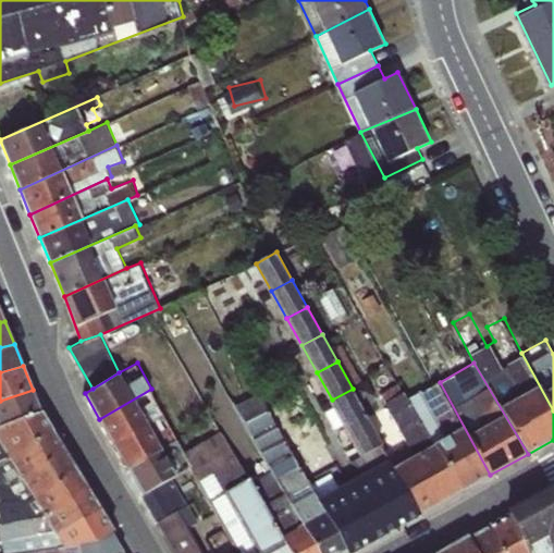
[(421,514),(460,492),(408,397),(398,382),(379,393),(408,443),(373,462),(372,464),(386,484),(399,480),(421,514)]
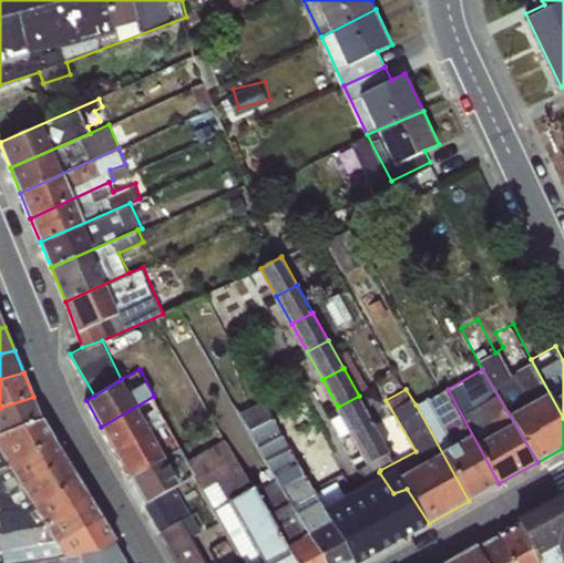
[(429,397),(416,405),(469,501),(499,483),(448,389),(431,399),(429,397)]
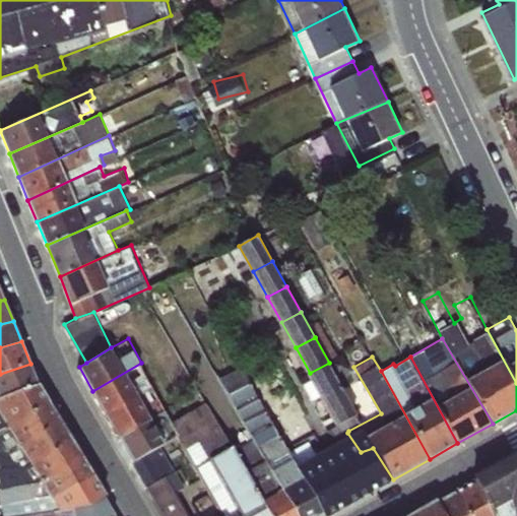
[(256,442),(298,515),(324,515),(270,413),(241,360),(217,372),(256,442)]
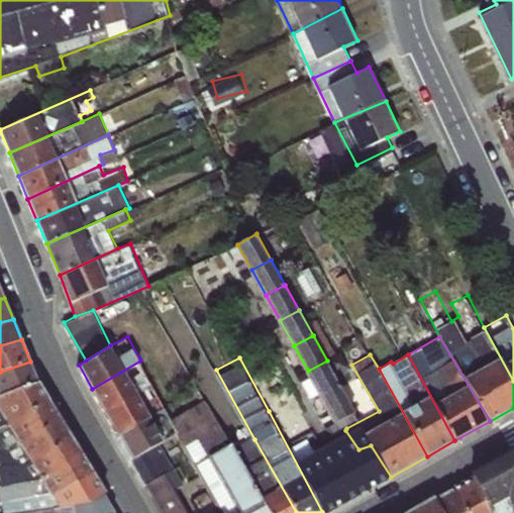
[(92,389),(105,411),(152,385),(140,361),(92,389)]
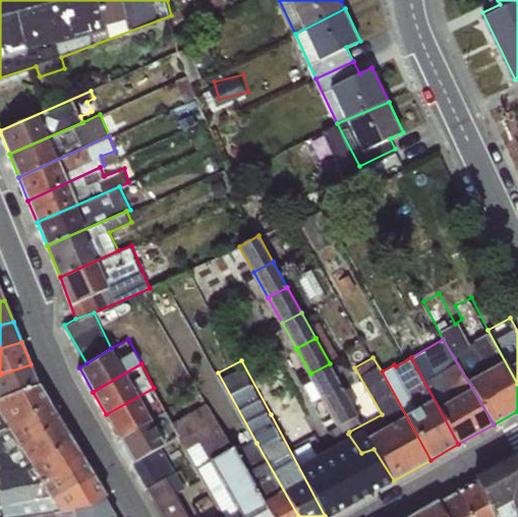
[(344,389),(330,363),(310,374),(325,400),(344,389)]
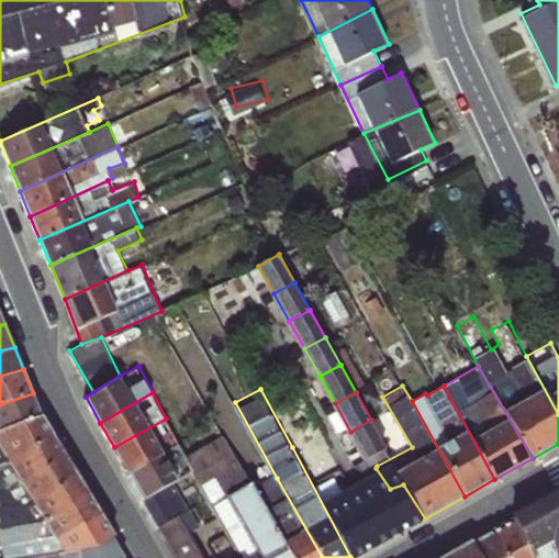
[(33,393),(0,404),(0,428),(42,415),(33,393)]
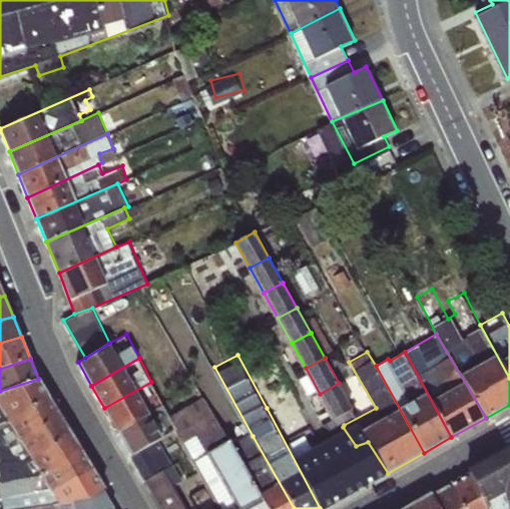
[(38,379),(0,391),(0,423),(49,397),(38,379)]
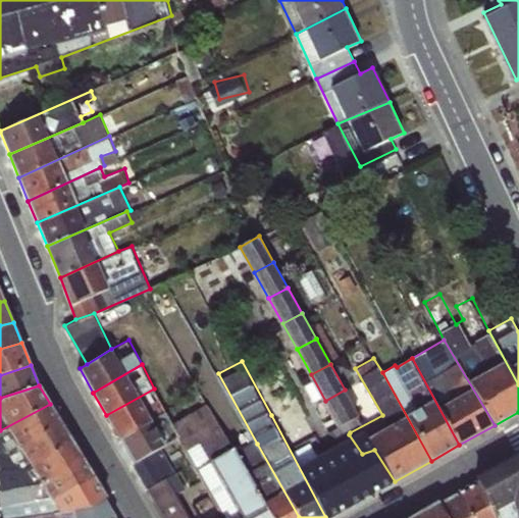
[(106,415),(119,439),(166,412),(154,389),(106,415)]
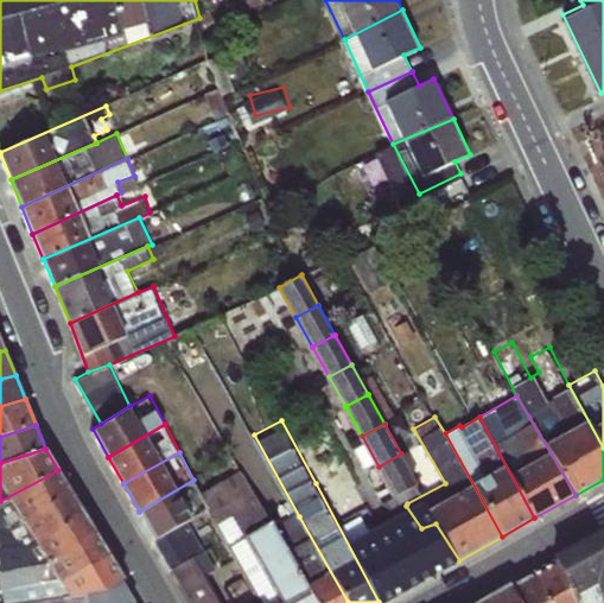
[(418,483),(401,454),(379,467),(395,496),(418,483)]
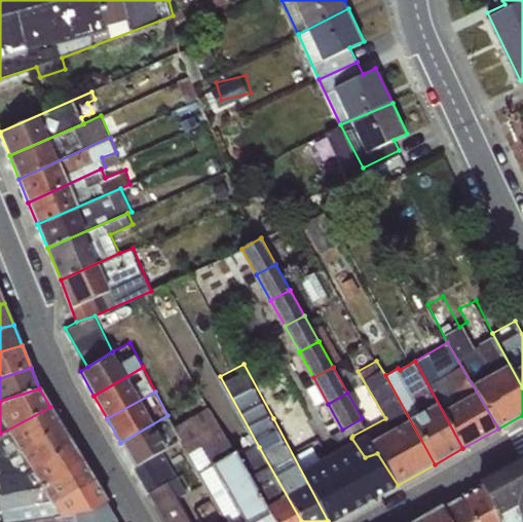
[(212,497),(225,521),(275,521),(239,457),(235,451),(233,451),(209,405),(174,426),(181,439),(212,497)]
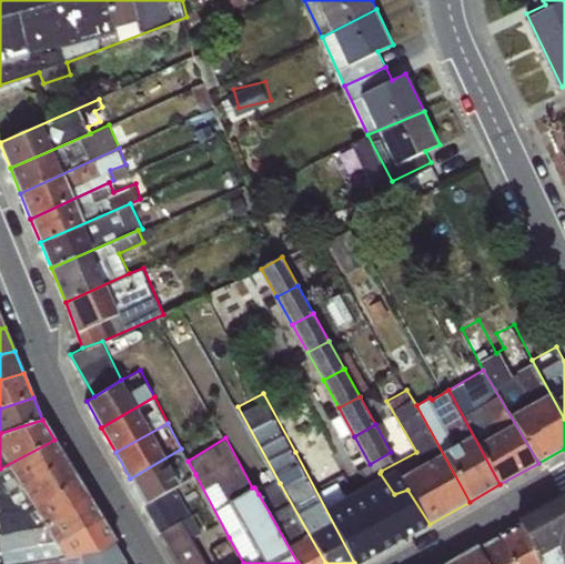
[(54,440),(0,469),(0,496),(14,492),(67,461),(54,440)]
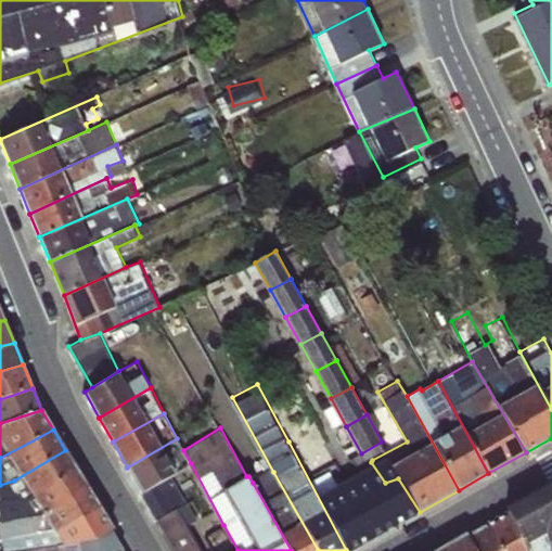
[(289,441),(346,550),(348,550),(384,532),(369,497),(359,482),(336,494),(303,433),(289,441)]
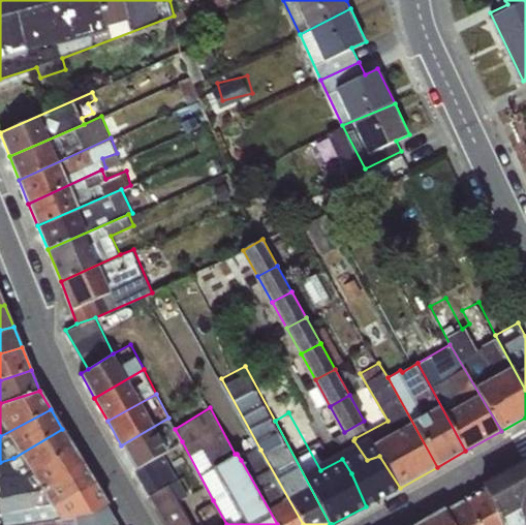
[(175,429),(168,418),(121,445),(142,482),(171,466),(165,453),(182,441),(175,429)]
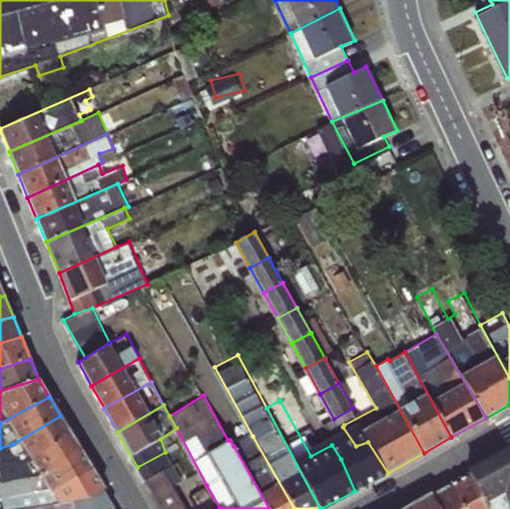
[(0,460),(24,460),(69,432),(60,416),(13,444),(0,448),(0,460)]
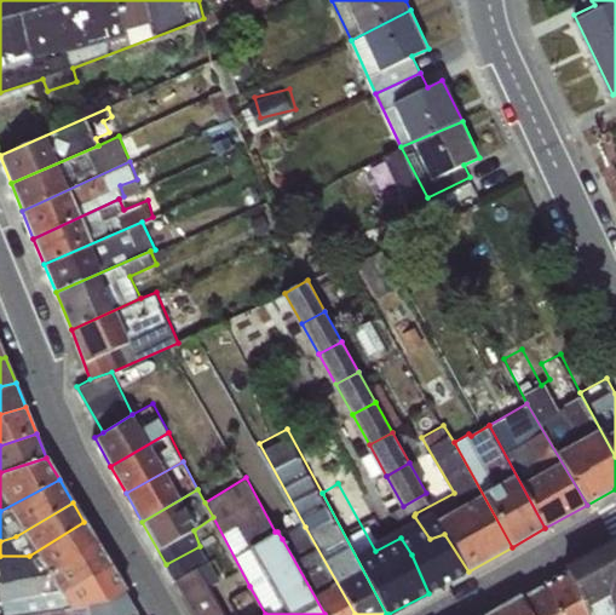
[(42,578),(98,545),(84,522),(29,556),(0,556),(0,568),(1,579),(42,578)]
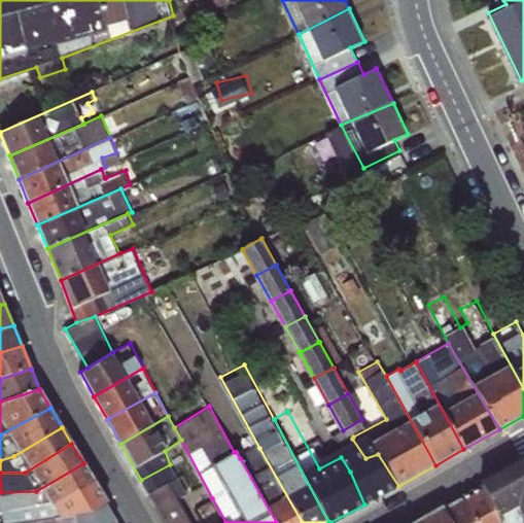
[(240,458),(276,522),(302,522),(259,448),(240,458)]
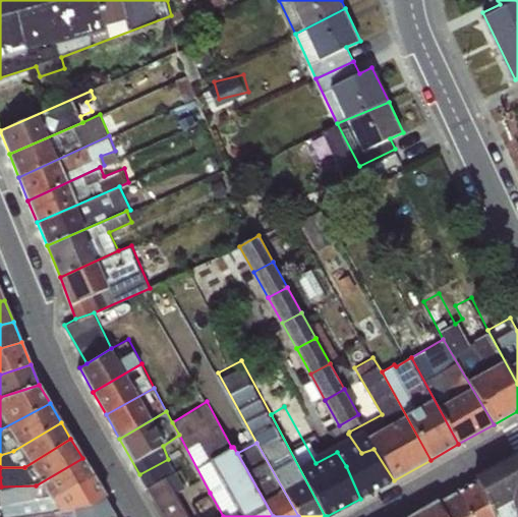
[(346,466),(360,499),(394,480),(373,449),(346,466)]
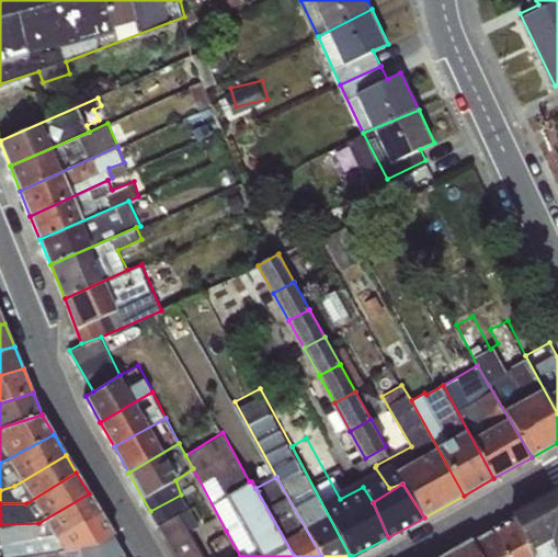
[(55,534),(100,510),(89,493),(38,523),(1,524),(3,543),(26,540),(55,534)]
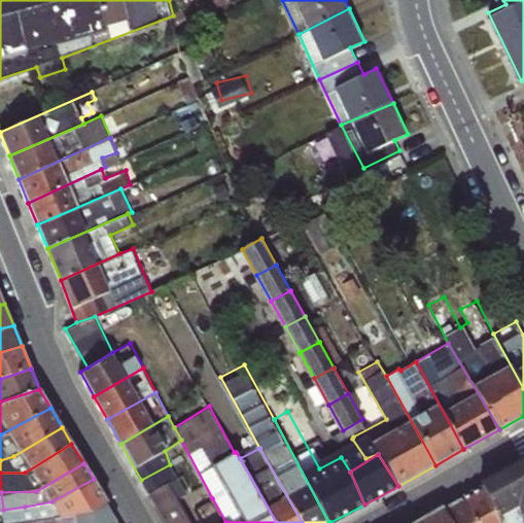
[(523,463),(501,475),(523,518),(523,463)]
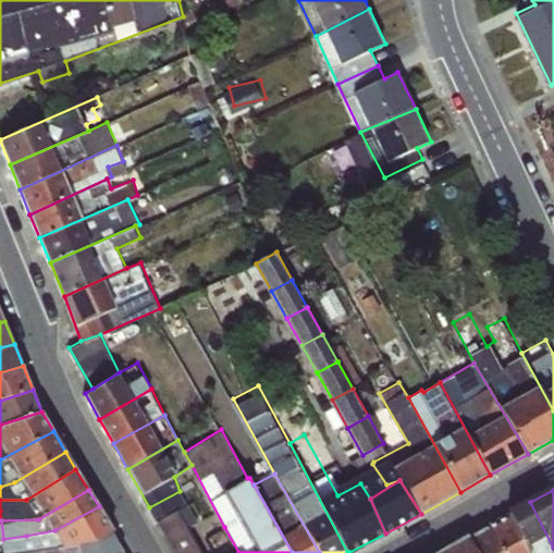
[(179,508),(204,552),(238,552),(224,527),(209,537),(189,502),(179,508)]
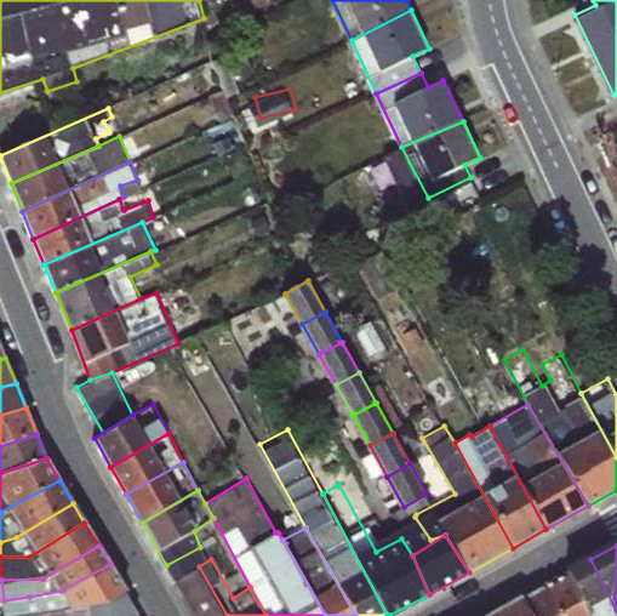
[(616,610),(590,559),(569,571),(590,615),(616,615),(616,610)]
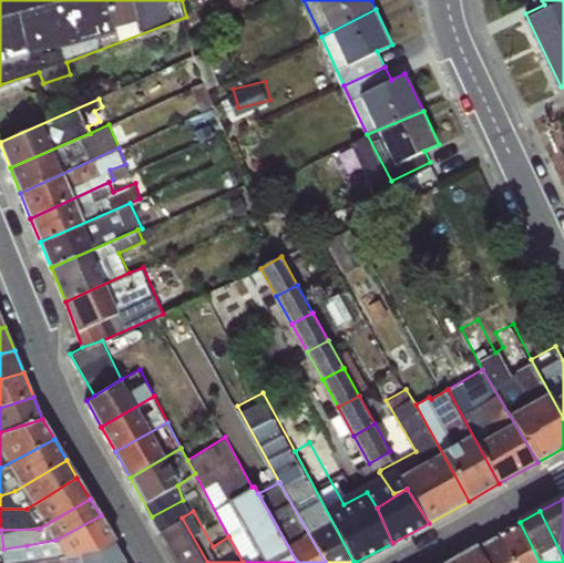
[(101,515),(55,540),(64,555),(96,553),(114,541),(101,515)]
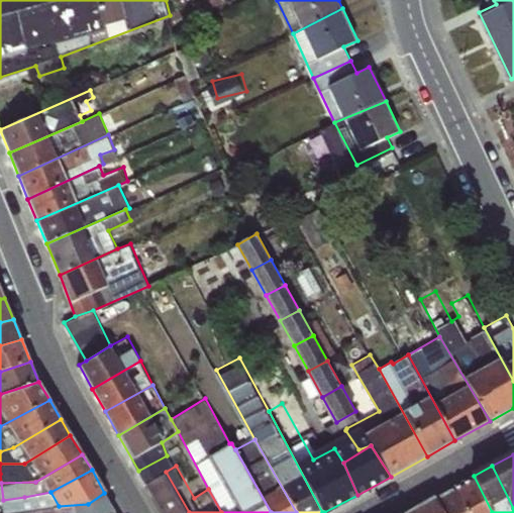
[(189,512),(166,472),(146,484),(163,512),(189,512)]
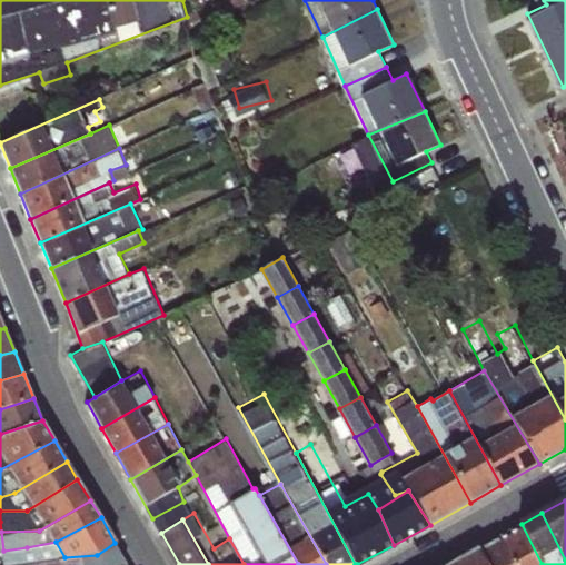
[(542,564),(522,524),(499,536),(515,564),(542,564)]
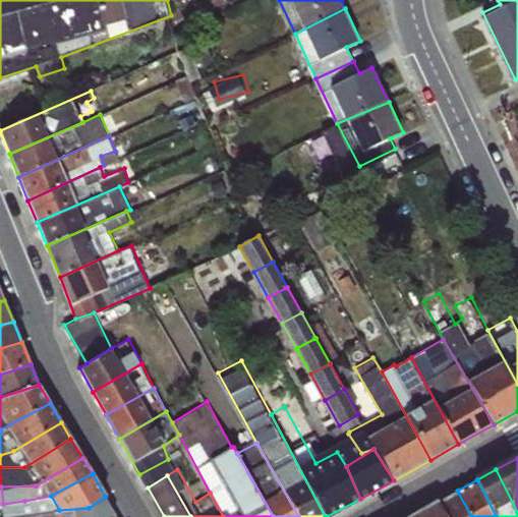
[(471,516),(457,491),(439,501),(447,516),(471,516)]
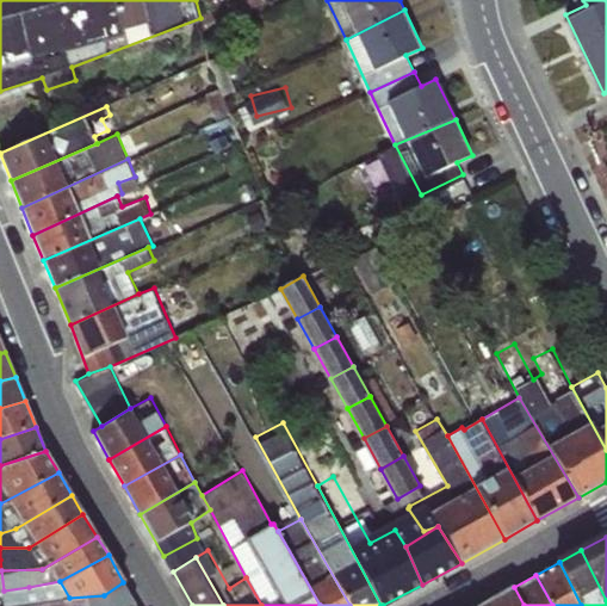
[(524,605),(514,587),(487,601),(488,605),(524,605)]
